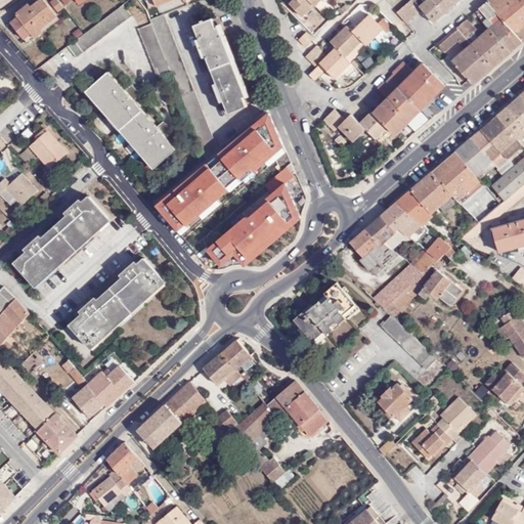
[(43,32),(41,29),(57,15),(44,0),(40,0),(32,7),(29,4),(15,14),(17,17),(11,23),(25,39),(31,34),(35,39),(43,32)]
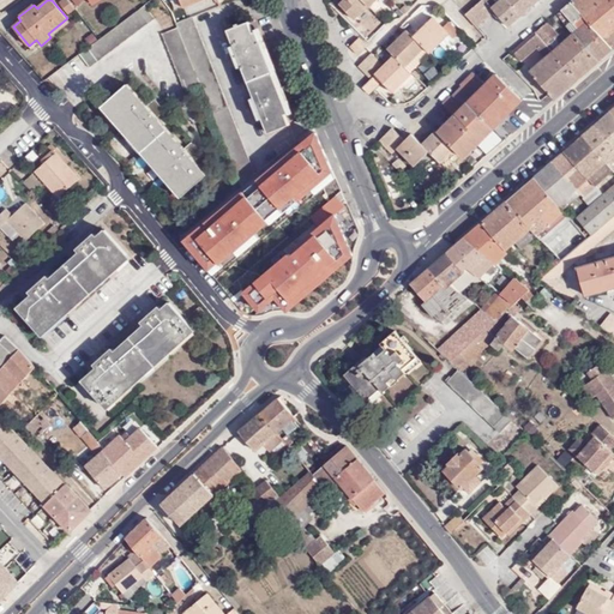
[(368,4),(363,0),(344,0),(341,4),(354,17),(368,4)]
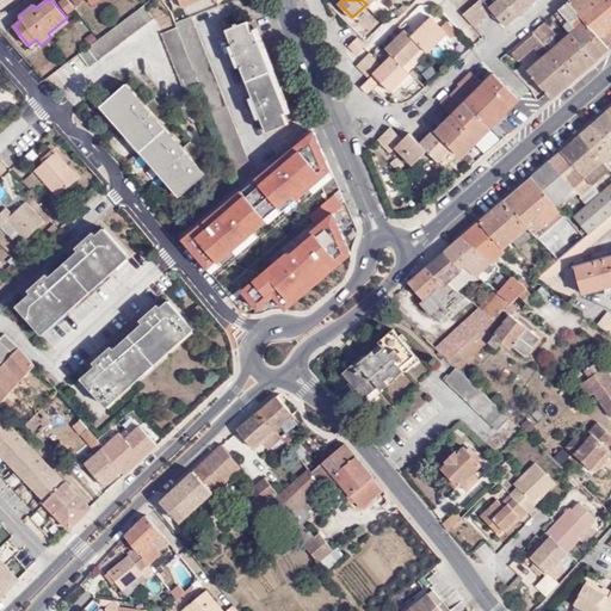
[(477,0),(463,13),(474,26),(493,11),(506,28),(537,0),(477,0)]
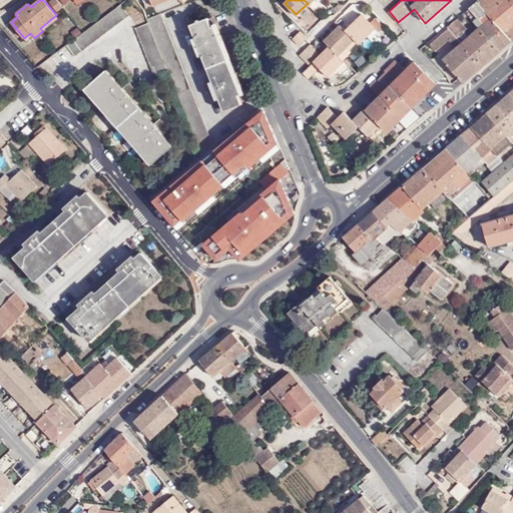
[(512,0),(479,0),(478,2),(512,40),(512,38),(512,0)]
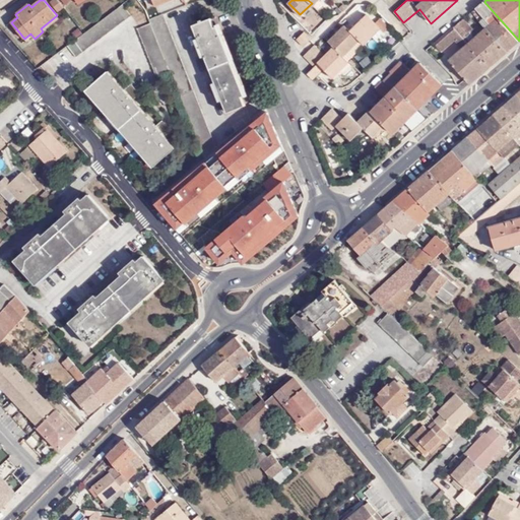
[(343,2),(338,7),(342,10),(347,6),(343,2)]
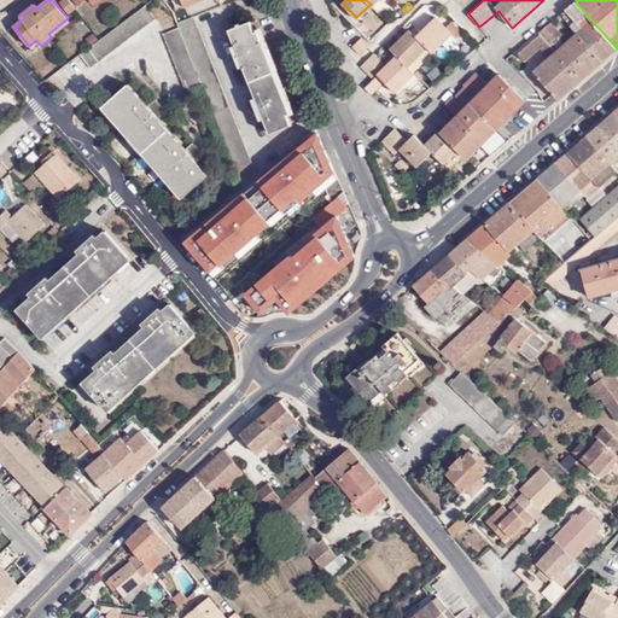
[(534,73),(557,99),(567,89),(586,75),(607,56),(617,48),(576,3),(557,17),(561,22),(564,18),(579,34),(570,42),(552,22),(535,36),(541,44),(546,39),(551,45),(555,50),(552,53),(553,56),(534,73)]
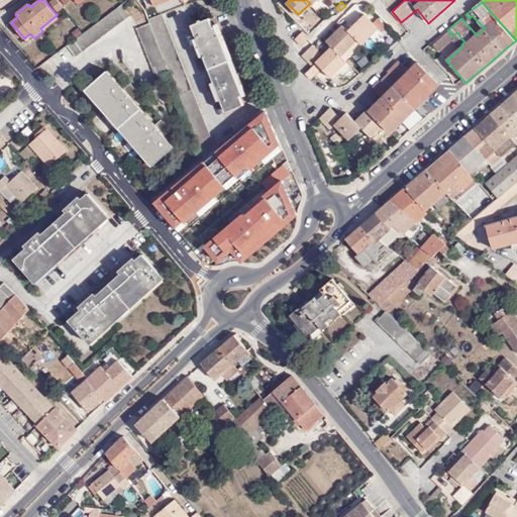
[(117,9),(84,33),(74,40),(83,52),(130,16),(122,5),(117,9)]
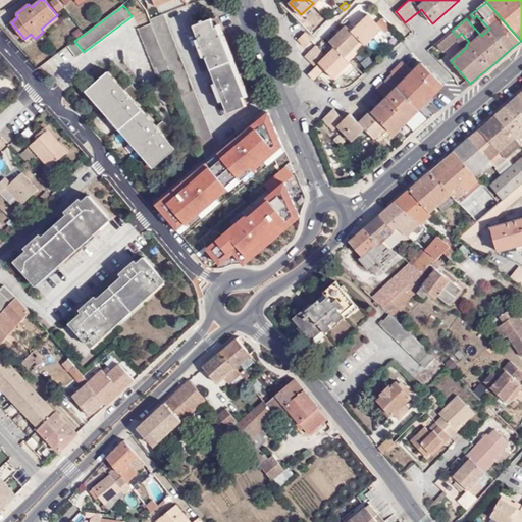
[(170,73),(205,158),(216,148),(163,14),(150,19),(151,23),(170,73)]
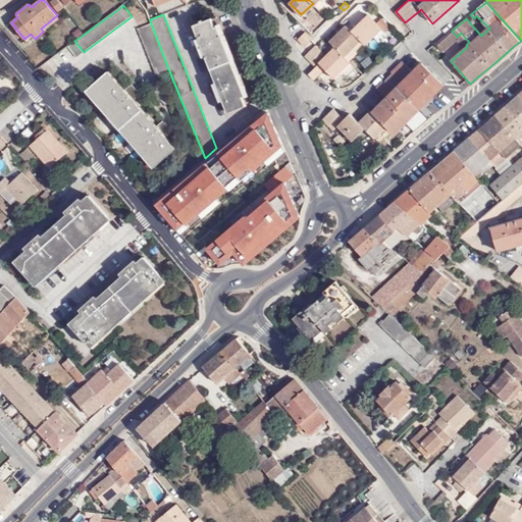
[(201,14),(191,18),(199,39),(206,56),(216,84),(223,101),(228,113),(246,106),(242,96),(245,95),(217,27),(214,28),(211,18),(204,21),(201,14)]
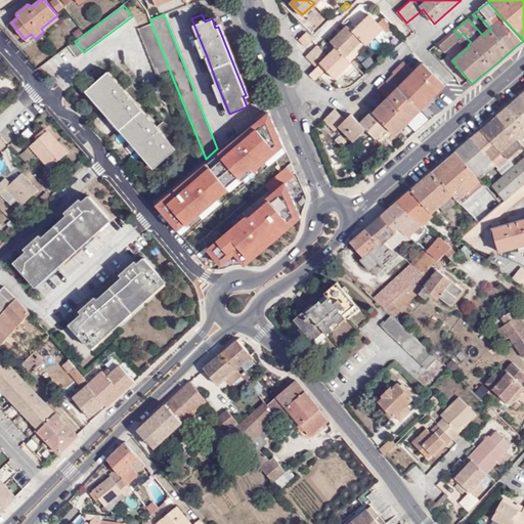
[(378,23),(368,14),(352,31),(361,40),(366,45),(375,38),(383,30),(384,29),(378,23)]
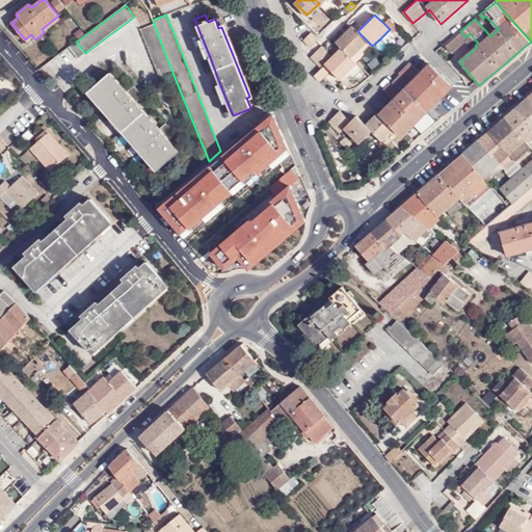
[(44,32),(60,20),(58,16),(42,29),(44,32)]
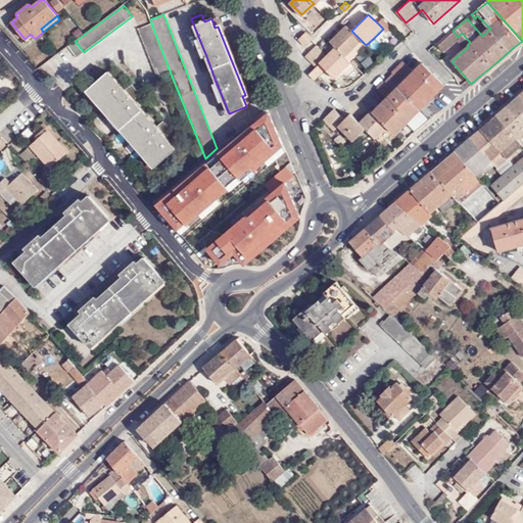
[(377,22),(383,29),(382,30),(386,33),(393,25),(389,20),(386,22),(381,18),(377,22)]
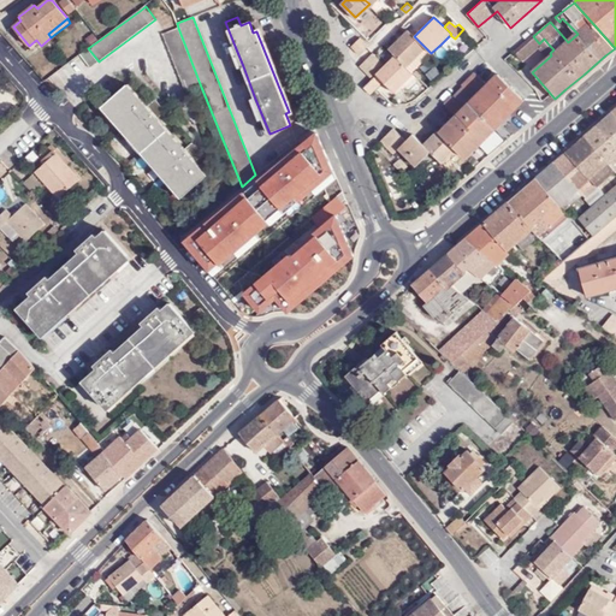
[(163,35),(187,93),(201,87),(178,28),(163,35)]
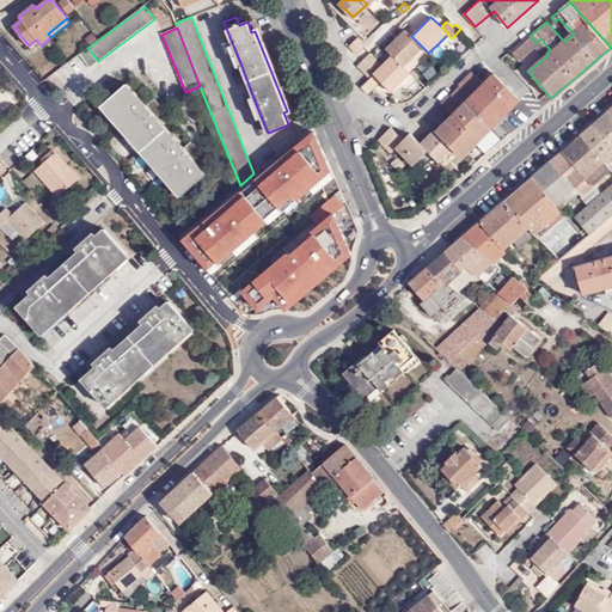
[(405,30),(386,49),(392,56),(403,66),(422,47),(411,36),(405,30)]
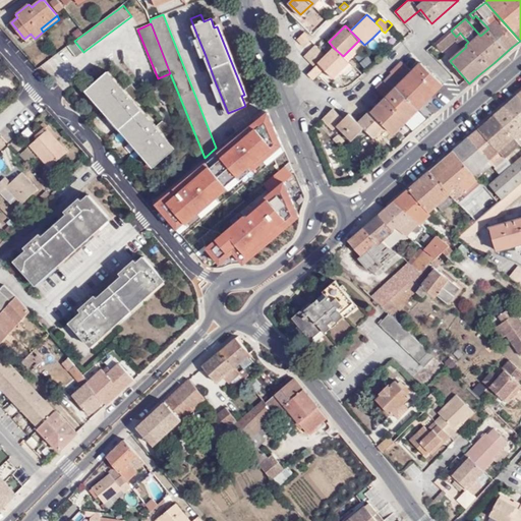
[(385,33),(381,30),(372,38),(378,43),(386,35),(385,33)]
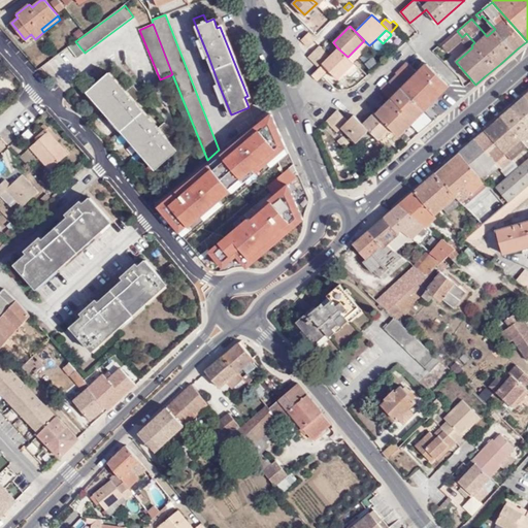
[(308,44),(316,37),(309,32),(302,38),(308,44)]
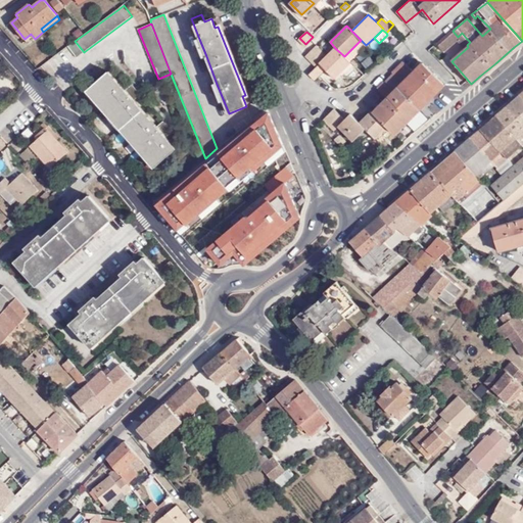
[(457,40),(450,32),(436,43),(443,51),(457,40)]
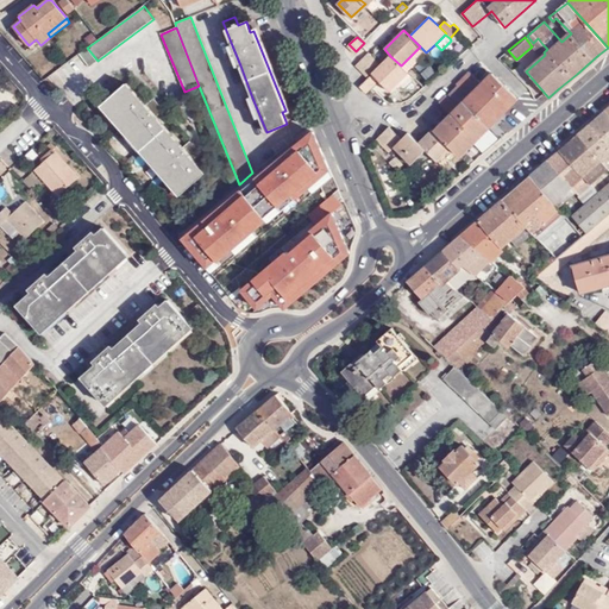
[(29,45),(33,51),(41,45),(36,39),(29,45)]
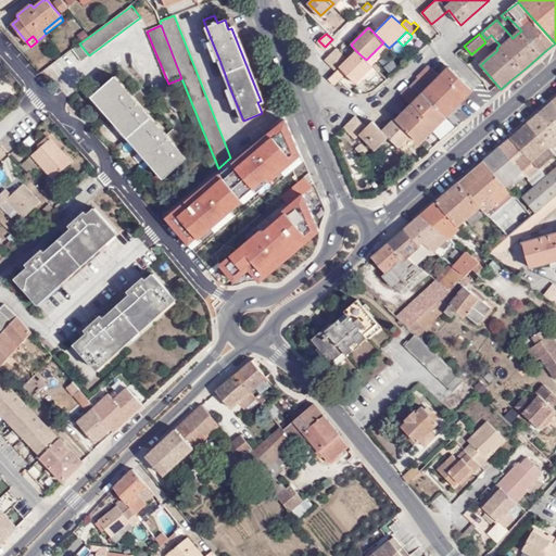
[(209,42),(216,62),(219,60),(212,41),(209,42)]
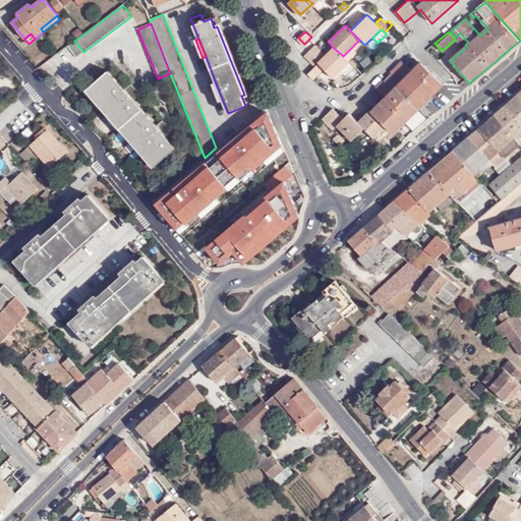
[(349,62),(365,45),(364,45),(359,40),(343,56),(349,62)]
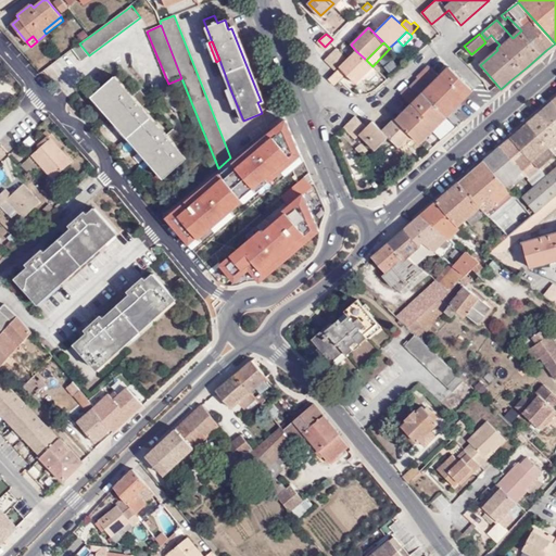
[(73,48),(81,60),(89,55),(79,43),(73,48)]
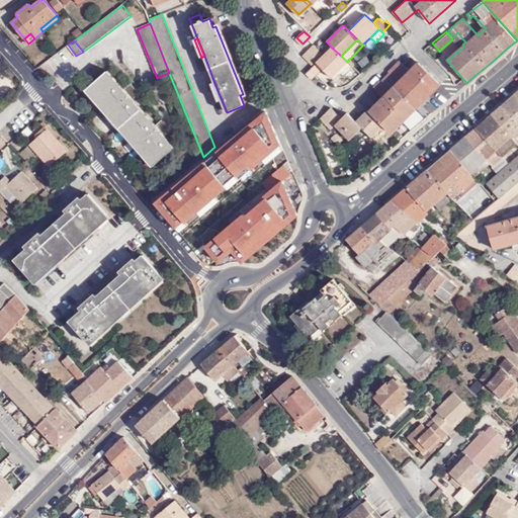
[(312,46),(301,55),(308,61),(318,51),(312,46)]
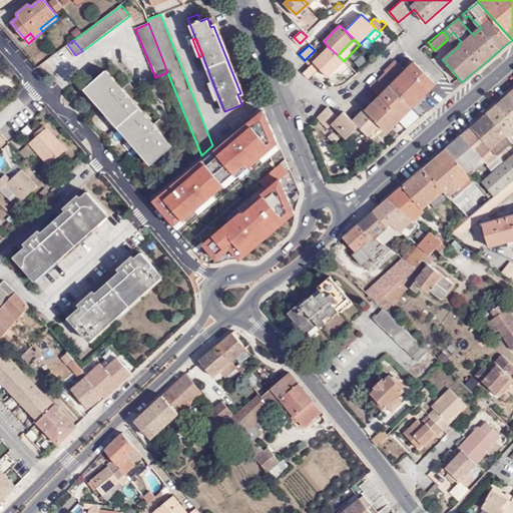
[(321,55),(311,65),(310,66),(304,72),(309,77),(313,73),(319,67),(328,76),(344,61),(338,55),(329,47),(321,55)]
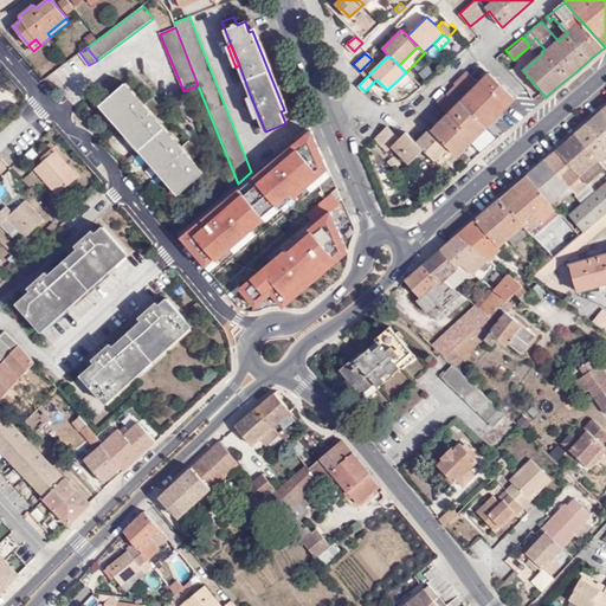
[(379,65),(372,59),(360,71),(367,77),(379,65)]
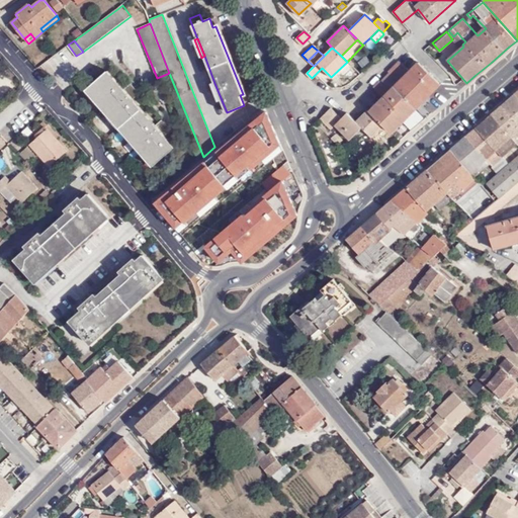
[(391,73),(393,76),(387,80),(416,108),(440,84),(418,62),(408,71),(407,69),(400,62),(389,72),(391,73)]
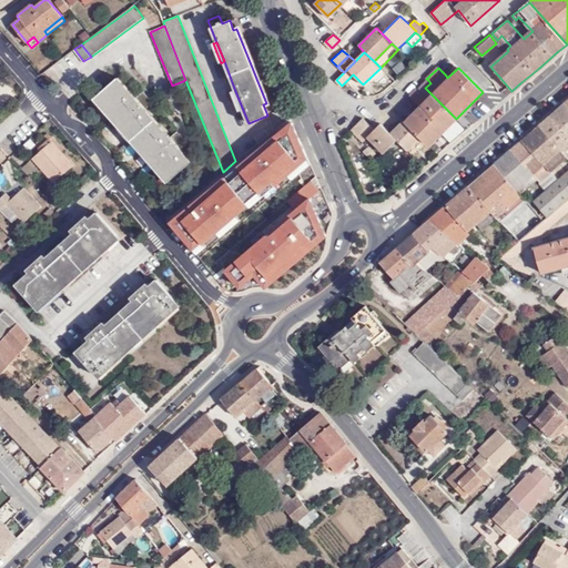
[(94,99),(168,182),(192,161),(181,149),(186,143),(178,131),(171,138),(145,109),(152,103),(143,92),(135,99),(118,78),(94,99)]
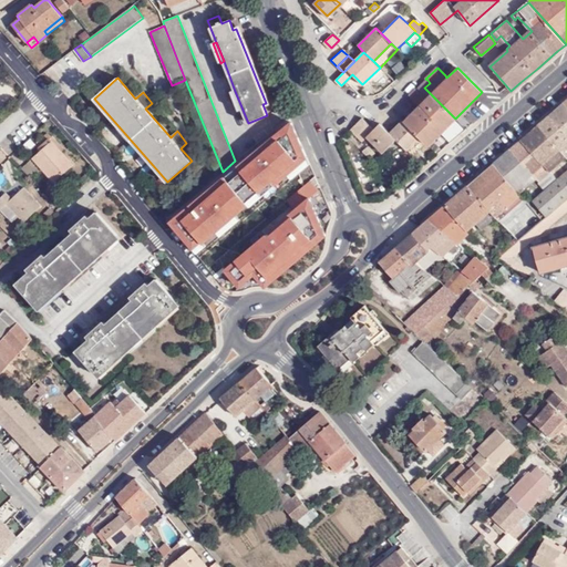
[(420,105),(405,120),(403,119),(402,120),(419,136),(424,141),(436,130),(441,133),(455,119),(424,88),(420,92),(418,90),(415,89),(409,95),(420,105)]
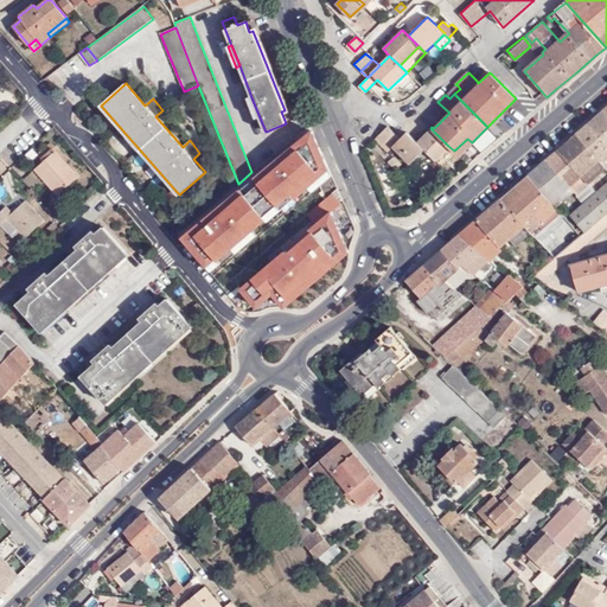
[(256,120),(260,117),(251,97),(248,98),(256,120)]
